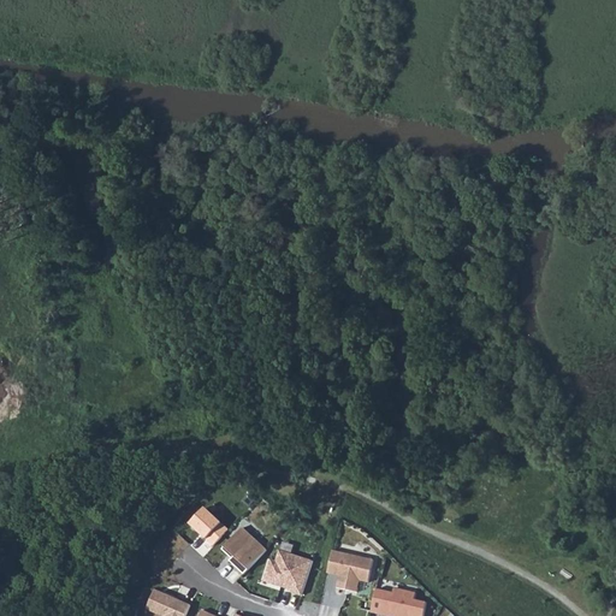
[(190,525),(213,546),(229,529),(207,509),(190,525)]
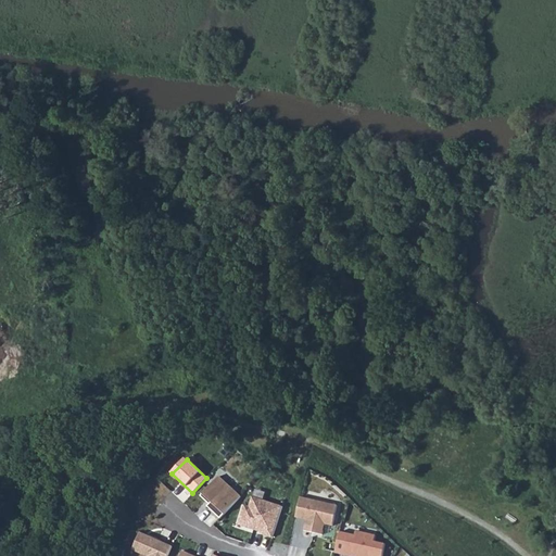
[(219,477),(201,496),(207,502),(210,500),(212,503),(209,507),(220,518),(241,497),(219,477)]
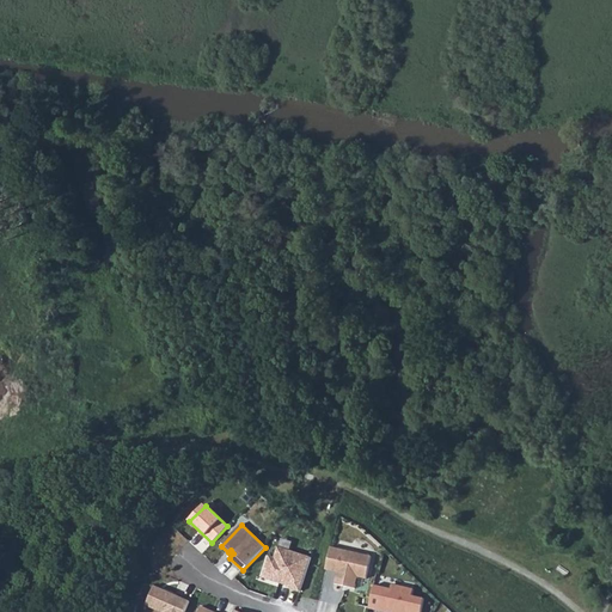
[(288,587),(300,591),(310,558),(277,548),(274,558),(269,556),(264,569),(270,571),(268,580),(280,583),(281,581),(289,583),(288,587)]
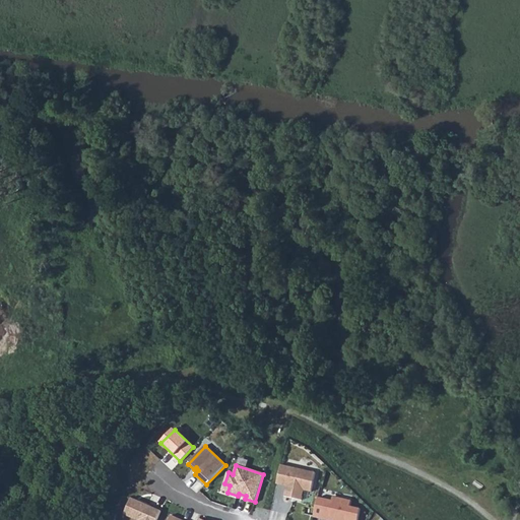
[(316,472),(281,465),(276,484),(287,486),(284,497),(302,500),(304,491),(312,493),(316,472)]
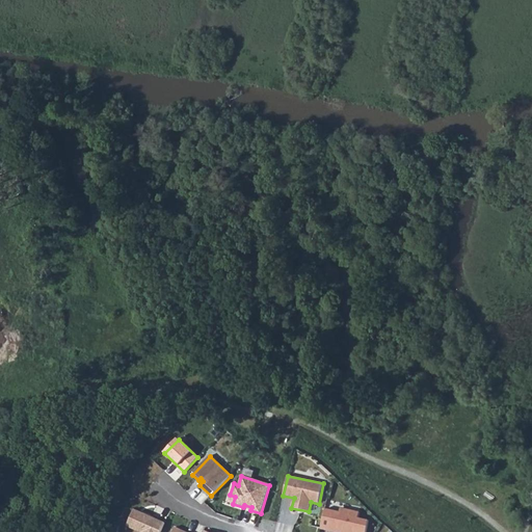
[(160,531),(164,523),(133,509),(126,526),(139,531),(160,531)]
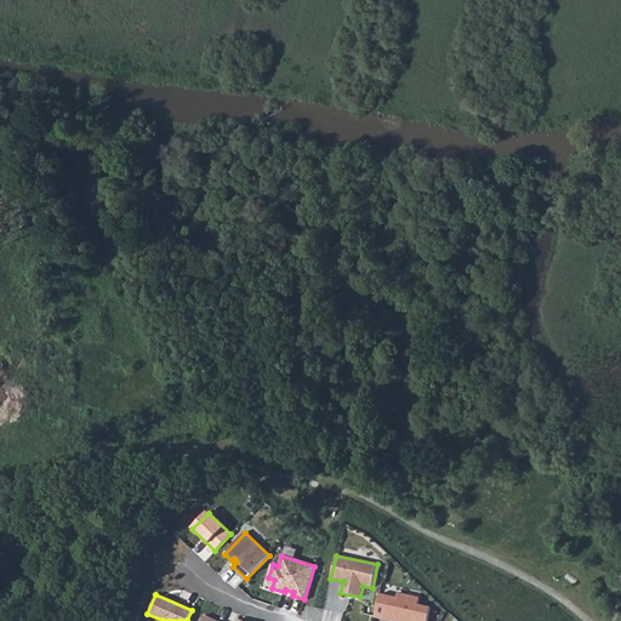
[(383,620),(388,596),(380,594),(375,619),(383,620)]
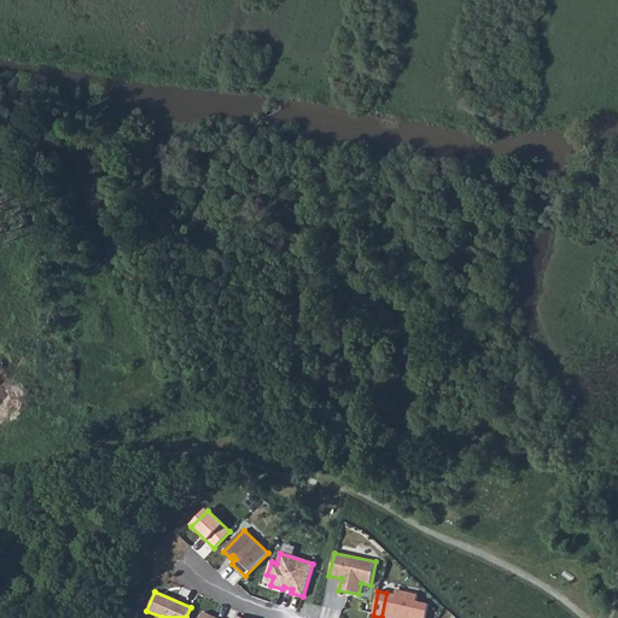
[(396,595),(386,593),(382,617),(385,617),(391,617),(396,617),(425,617),(429,605),(417,602),(418,595),(397,592),(396,595)]
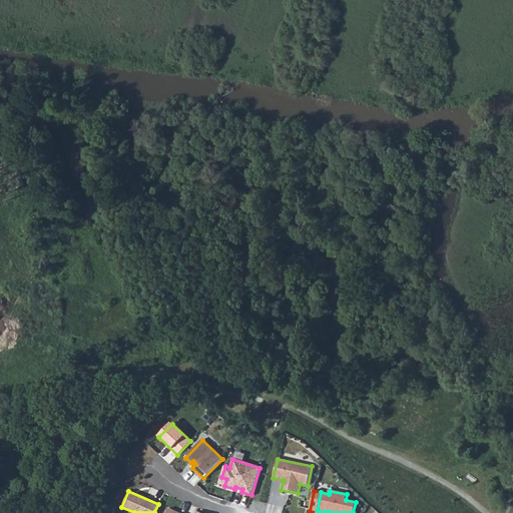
[(232,502),(245,506),(248,496),(235,492),(232,502)]
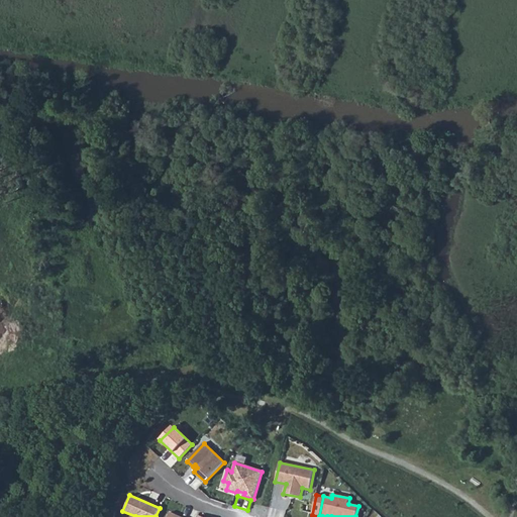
All buildings are outlined.
